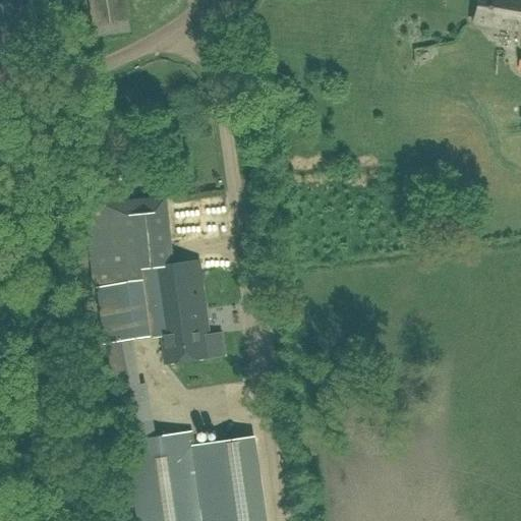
[(90,0),(96,36),(130,33),(125,0),(90,0)]
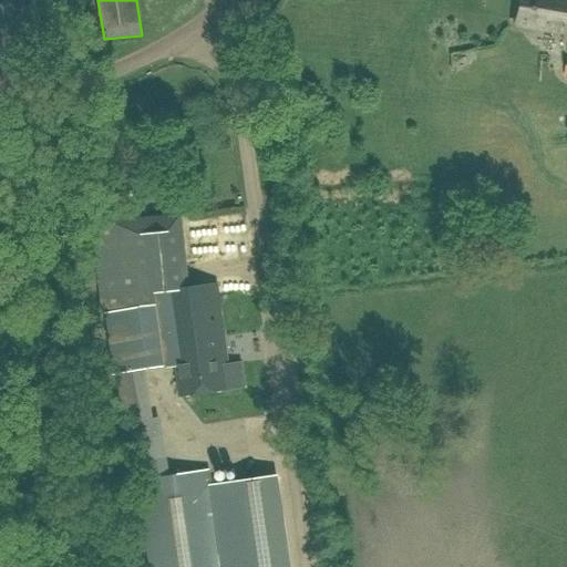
[(566,42),(566,0),(517,0),(515,27),(565,33),(563,41),(566,42)]
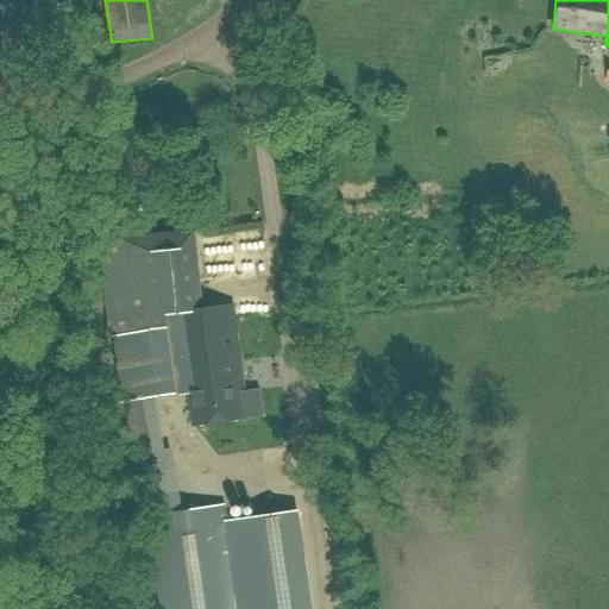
[(124,401),(148,515),(174,512),(152,396),(176,393),(167,326),(165,314),(202,308),(190,230),(96,244),(111,338),(115,337),(124,401)]
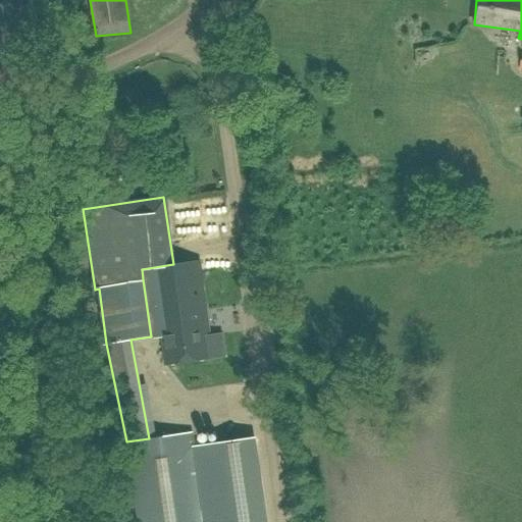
[(142,269),(143,279),(151,336),(151,338),(162,337),(165,366),(207,360),(203,335),(210,334),(199,260),(173,264),(142,269)]
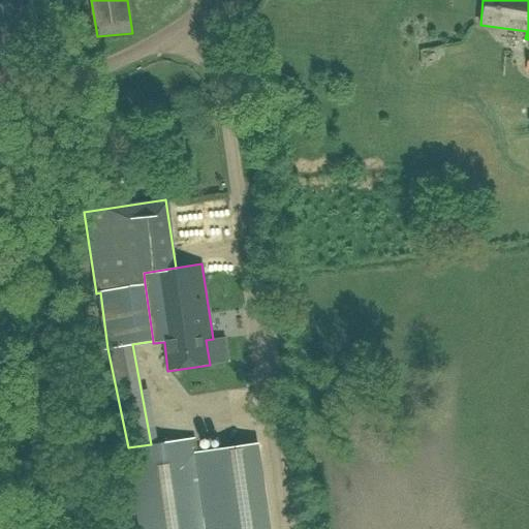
[(234,335),(215,338),(218,361),(238,358),(234,335)]
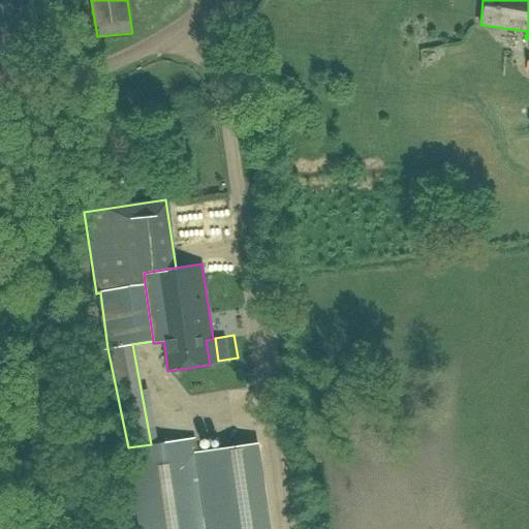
[(207,528),(196,453),(194,438),(151,444),(128,447),(138,528),(207,528)]
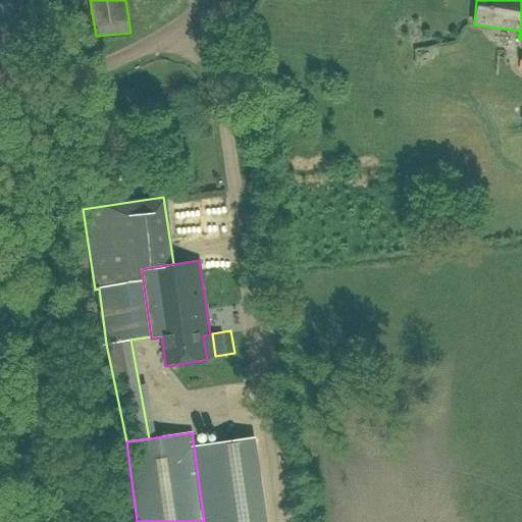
[(194,447),(204,521),(255,521),(243,438),(194,447)]
